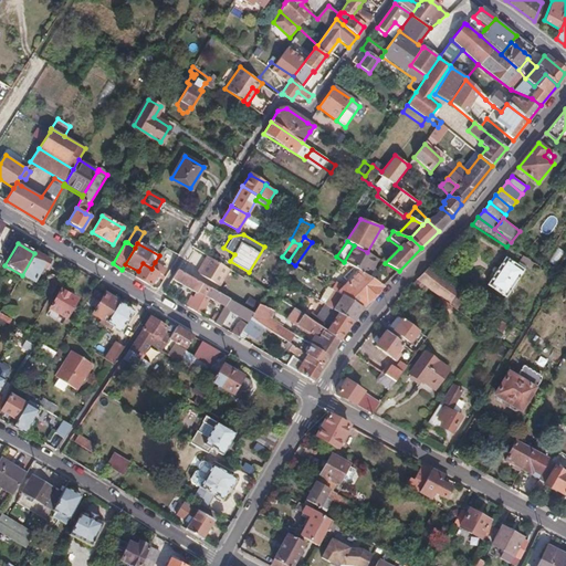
[(367,252),(354,245),(344,262),(359,271),(368,276),(374,268),(369,265),(375,257),(367,252)]
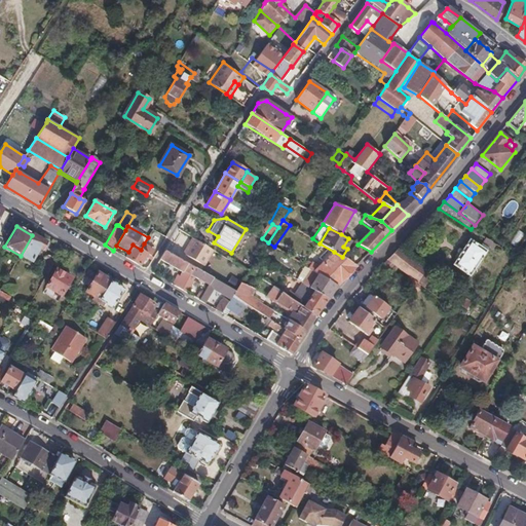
[(45,243),(32,235),(21,256),(31,262),(39,249),(41,250),(45,243)]
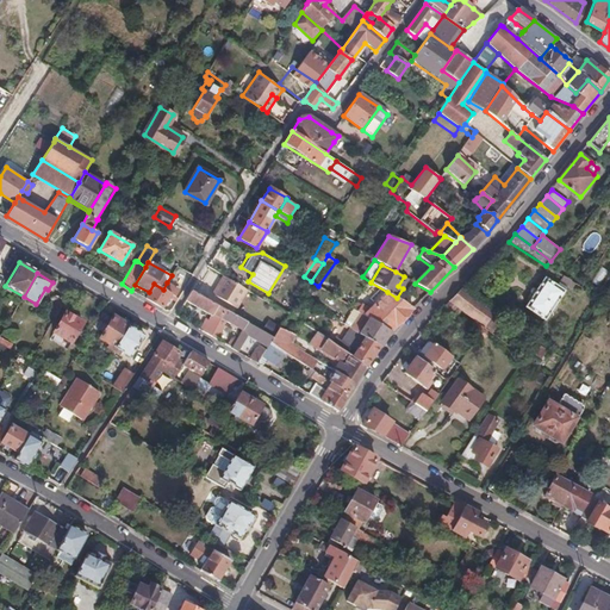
[(216,297),(228,278),(223,275),(212,294),(216,297)]
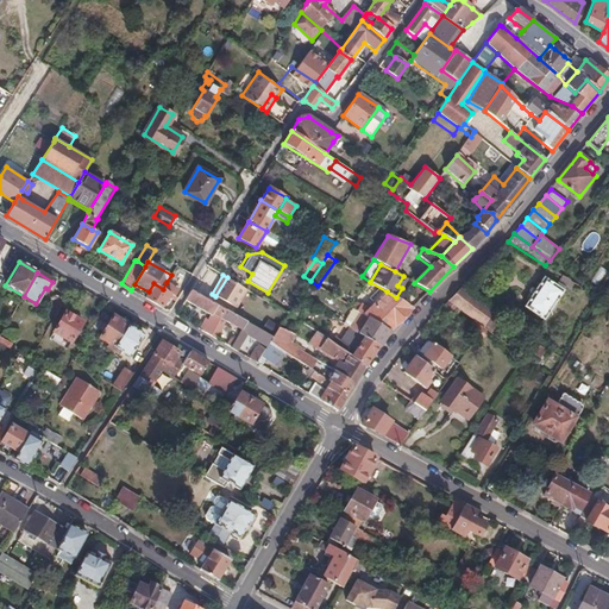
[(237,308),(248,290),(227,277),(215,296),(237,308)]
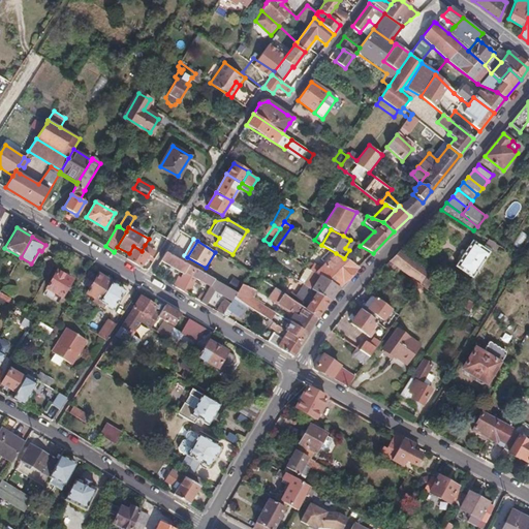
[(472,277),(489,253),(473,243),(457,267),(472,277)]
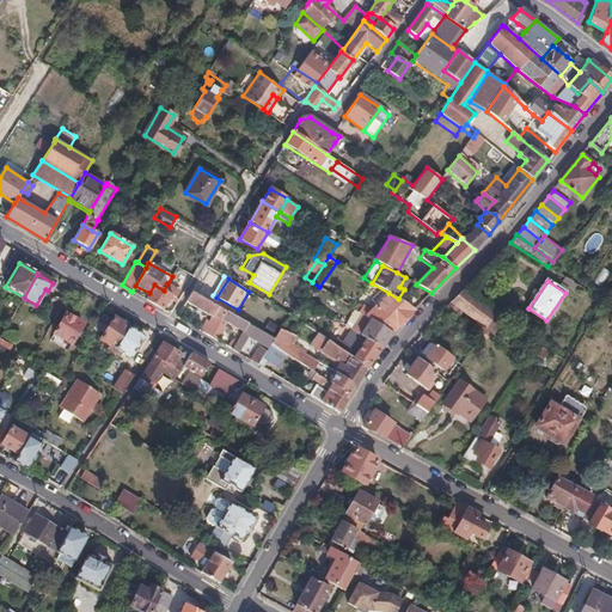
[(170,300),(172,295),(176,288),(167,283),(164,291),(154,285),(150,293),(146,299),(164,310),(170,300)]
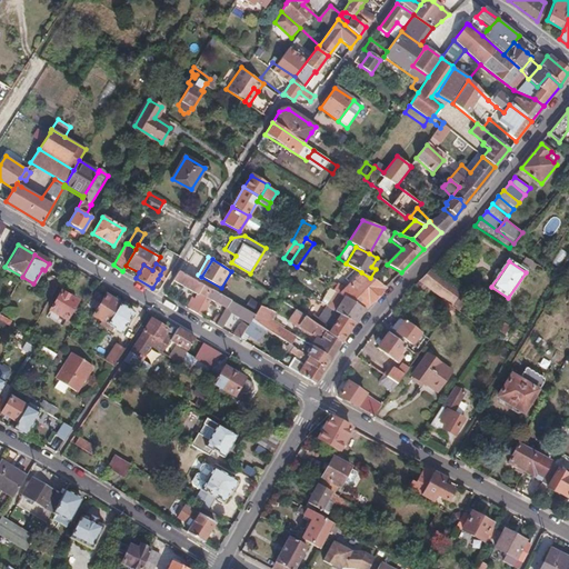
[(461,292),(431,270),(415,288),(426,297),(430,290),(442,299),(437,306),(447,313),(451,306),(461,292)]
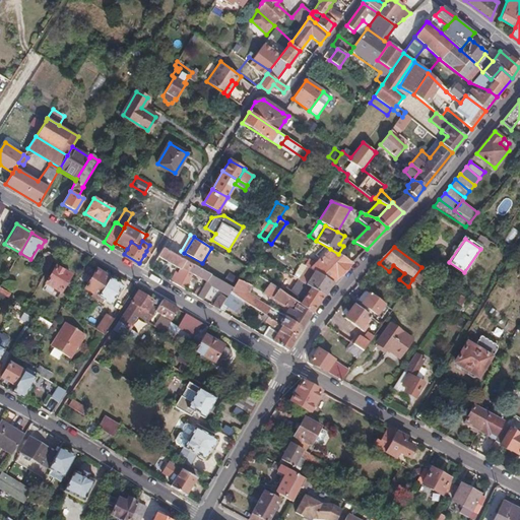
[(192,265),(165,249),(159,257),(181,269),(181,268),(188,272),(192,265)]
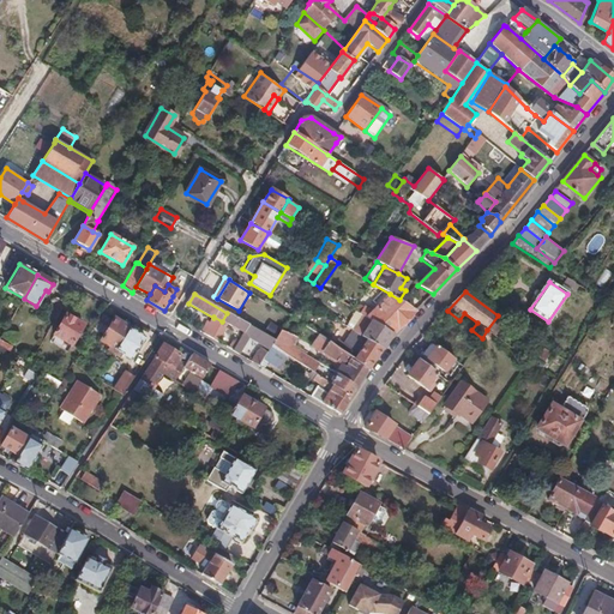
[(399,300),(390,294),(373,311),(363,306),(359,312),(371,320),(393,333),(416,311),(399,300)]
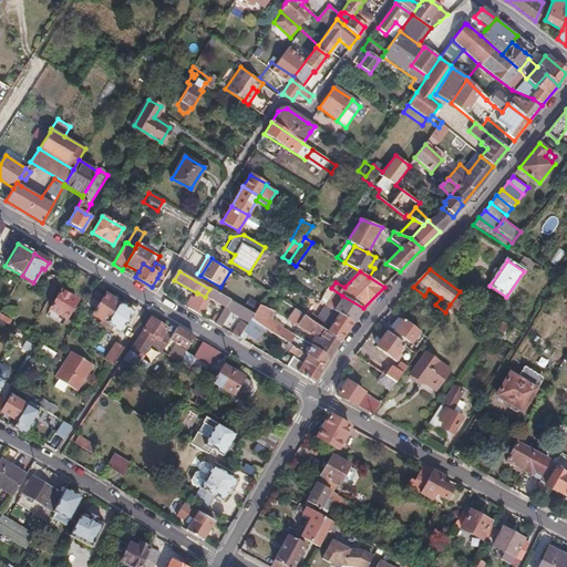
[(43,291),(51,296),(60,280),(52,276),(43,291)]
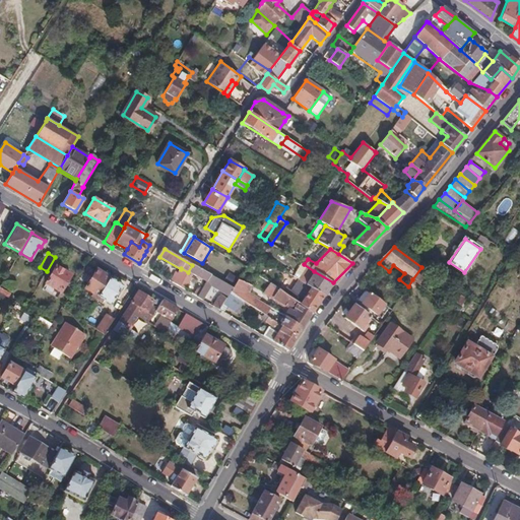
[(262,257),(256,253),(248,266),(254,270),(262,257)]
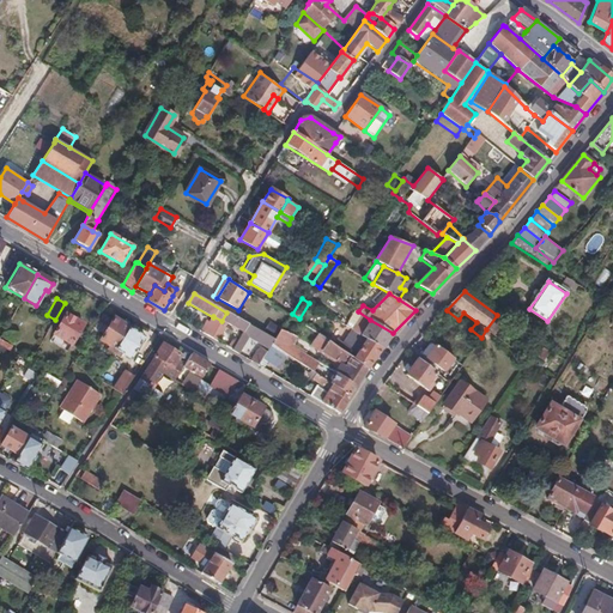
[(370,320),(358,311),(356,310),(346,326),(360,334),(370,320)]
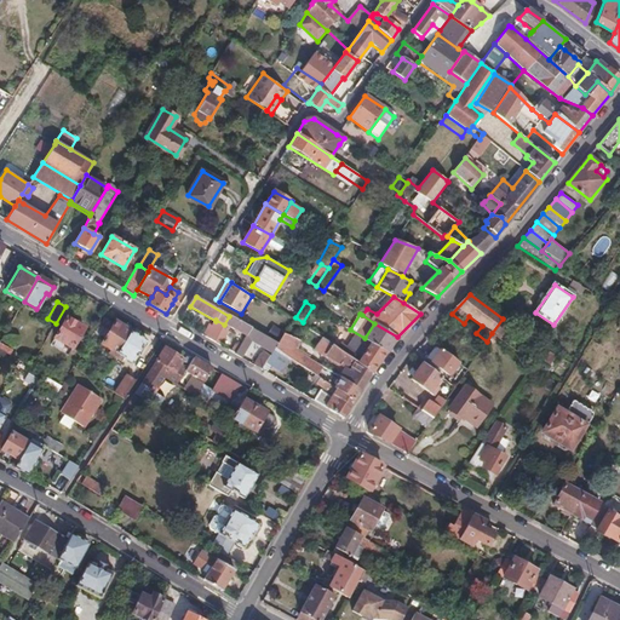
[(251,328),(229,316),(224,325),(220,331),(214,342),(222,346),(231,329),(246,337),(251,328)]
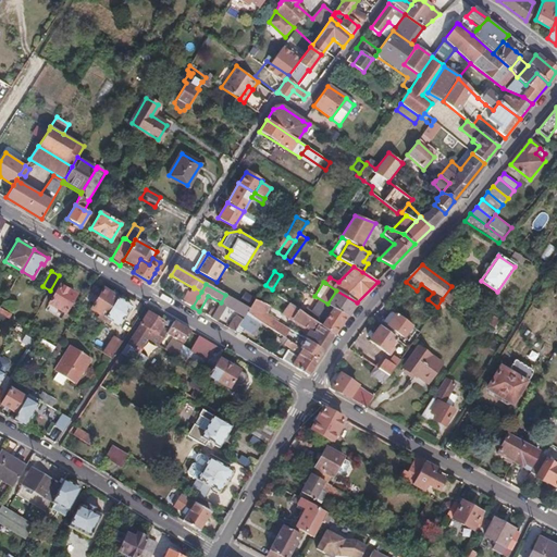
[(93,285),(85,298),(94,304),(90,309),(99,314),(96,319),(102,322),(116,298),(118,298),(103,289),(101,292),(93,285)]
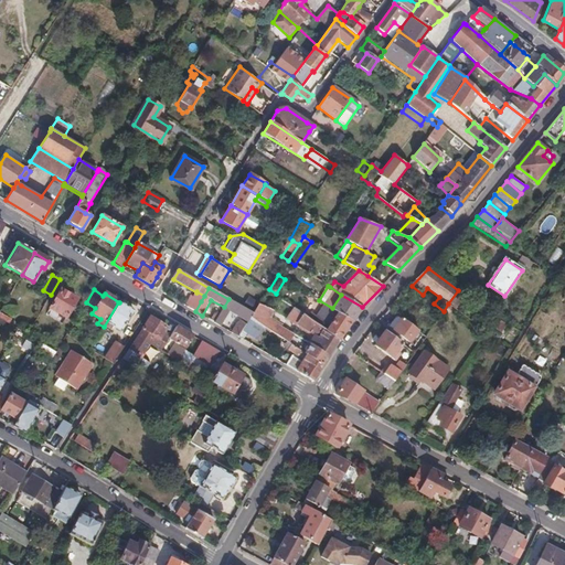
[(61,290),(50,309),(65,318),(75,299),(61,290)]
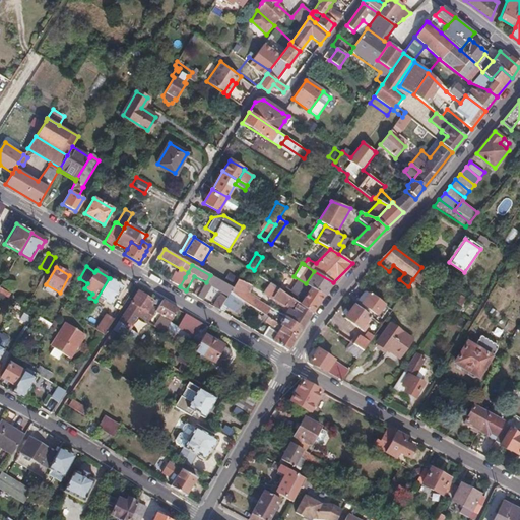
[(181,268),(181,269),(178,273),(181,275),(185,277),(188,272),(181,268)]
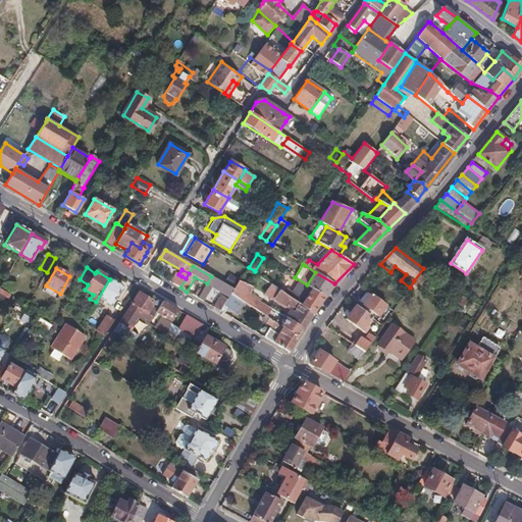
[(325,296),(334,283),(315,272),(307,284),(312,288),(325,296)]
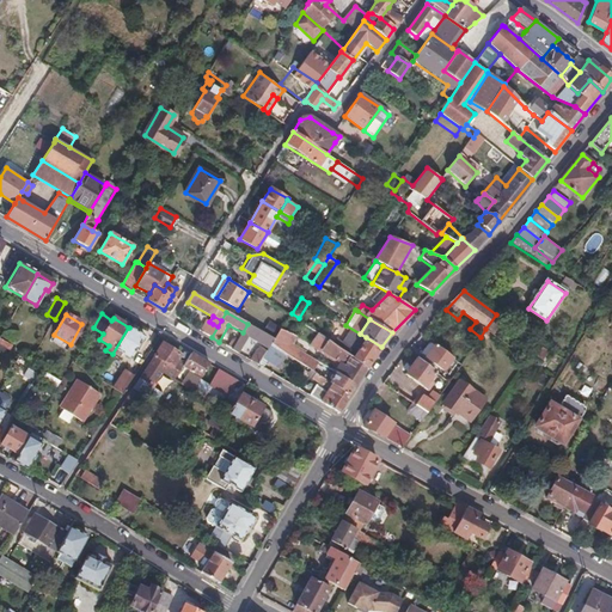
[(277,329),(270,323),(265,331),(273,336),(277,329)]
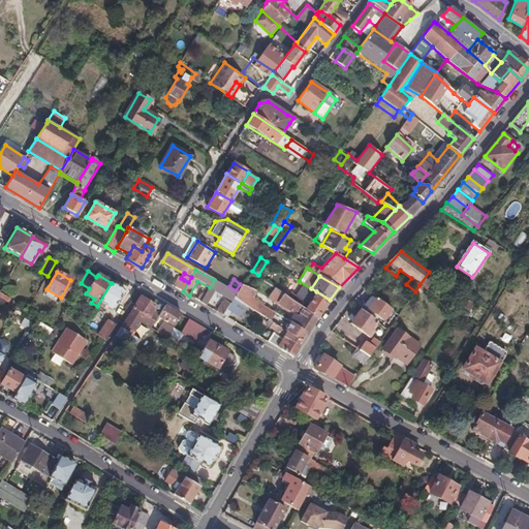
[(178,288),(183,291),(188,282),(184,280),(178,288)]
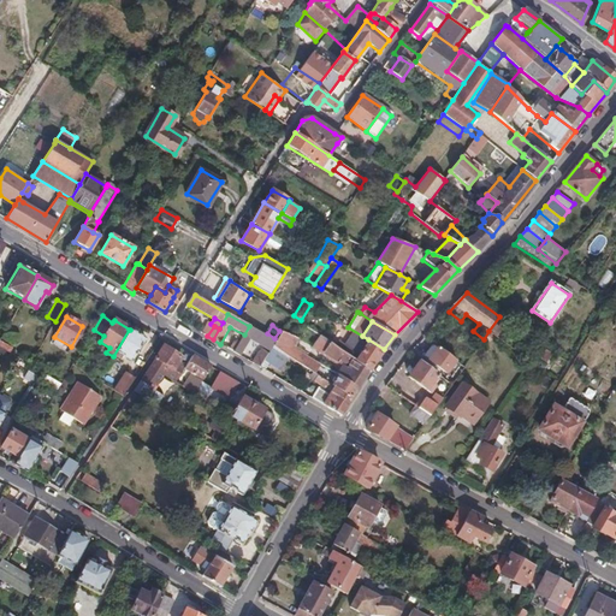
[(234,351),(240,355),(249,338),(270,350),(273,347),(276,342),(249,326),(244,335),(240,343),(234,351)]
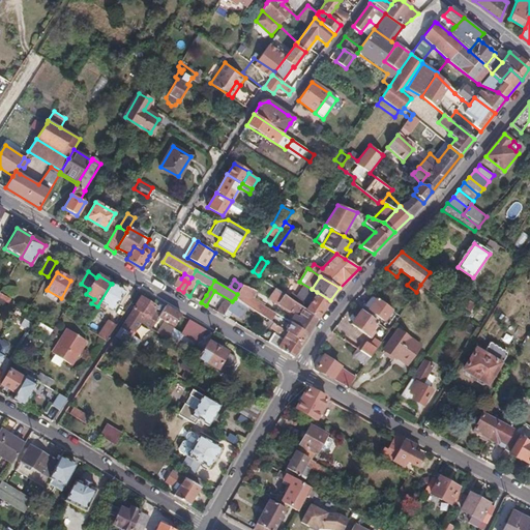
[(111,284),(97,306),(104,310),(106,306),(113,311),(124,293),(111,284)]
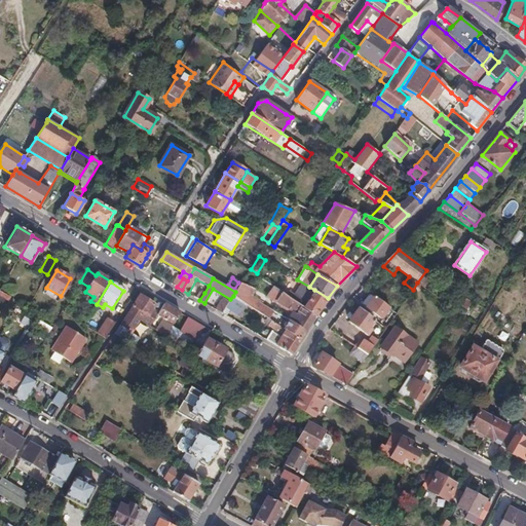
[(255,289),(240,284),(235,292),(233,296),(247,304),(257,311),(262,304),(252,297),(255,289)]
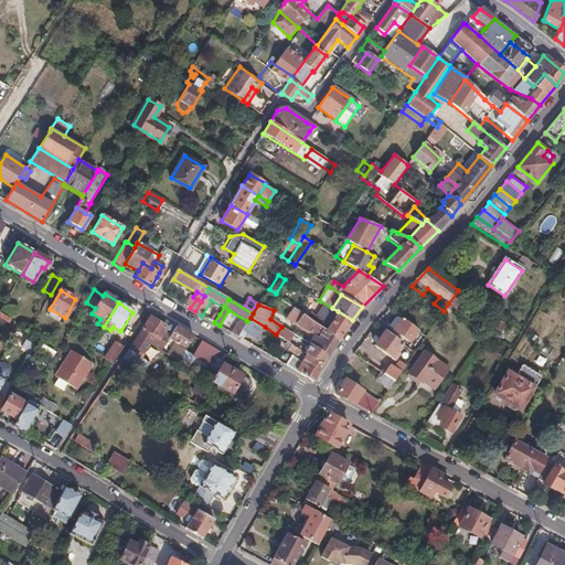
[(328,356),(339,339),(326,330),(287,305),(281,313),(288,317),(315,336),(309,344),(328,356)]
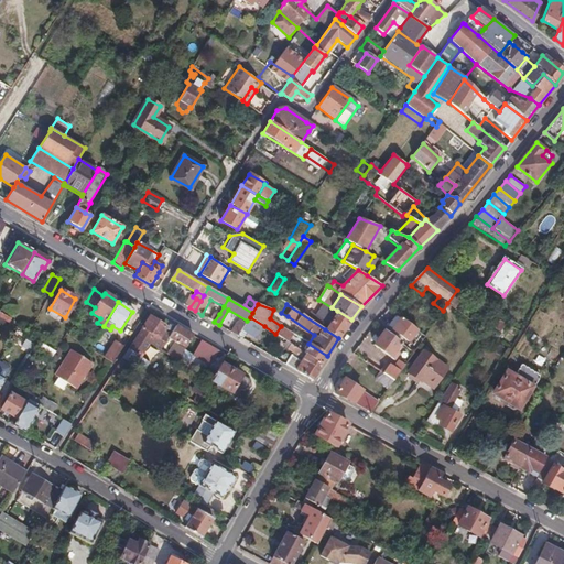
[(479,306),(469,320),(483,329),(491,315),(479,306)]
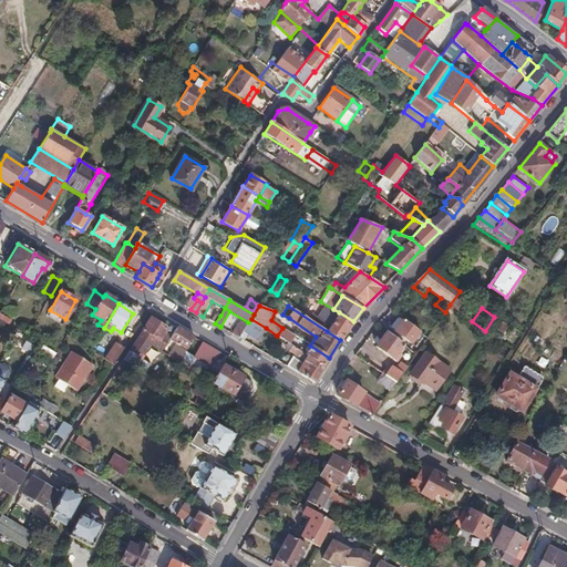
[(340,340),(353,321),(339,312),(327,331),(340,340)]
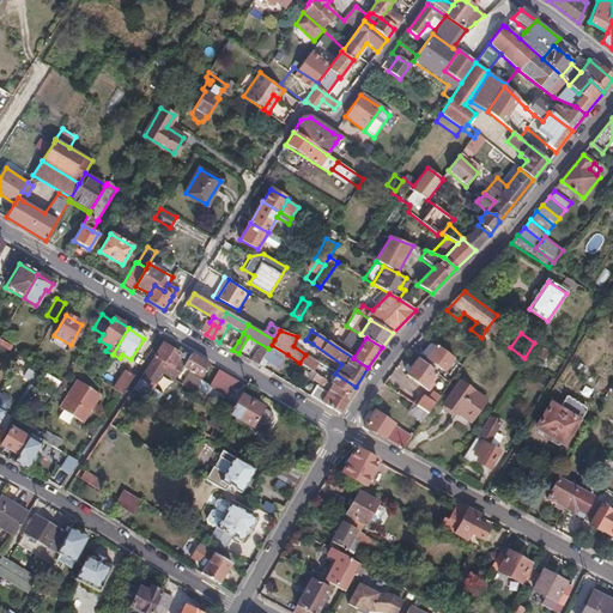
[(0,346),(10,352),(12,346),(0,339),(0,346)]
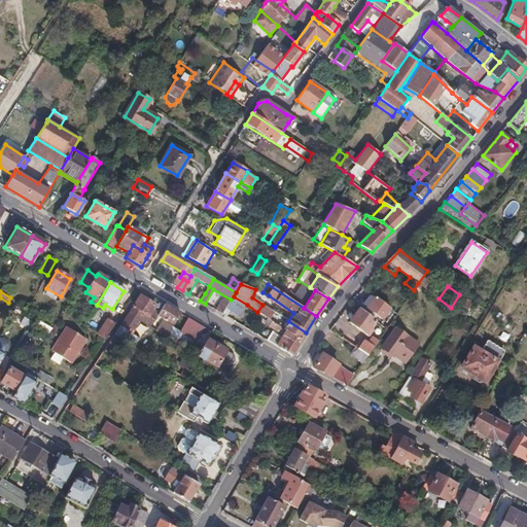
[(200,301),(205,293),(201,291),(196,299),(200,301)]
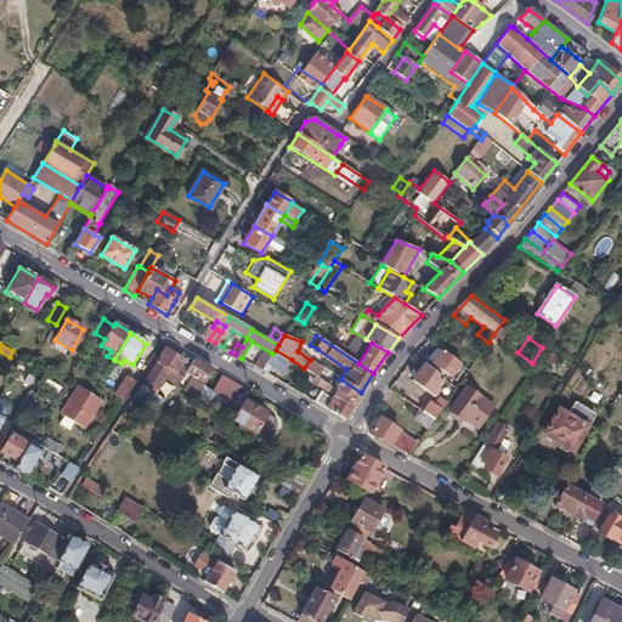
[(165,350),(142,385),(151,391),(159,390),(167,379),(177,386),(180,382),(185,373),(187,369),(181,366),(182,362),(165,350)]
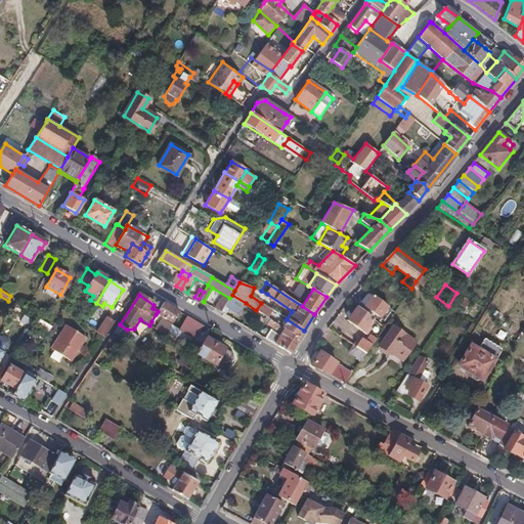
[(232,295),(229,298),(227,301),(225,305),(238,314),(246,303),(232,295)]
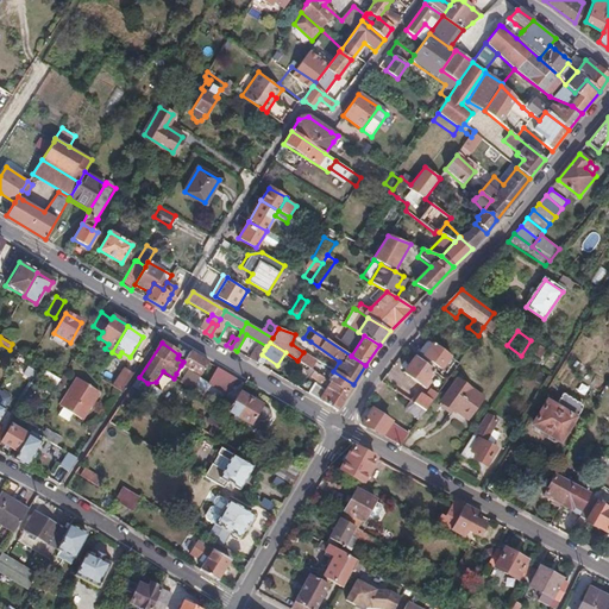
[(441,369),(451,357),(433,344),(424,356),(441,369)]
